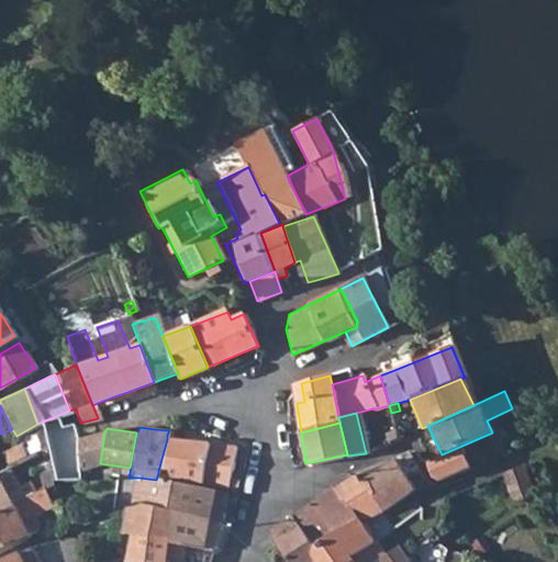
[(104,431),(76,438),(80,470),(100,469),(100,463),(104,431)]
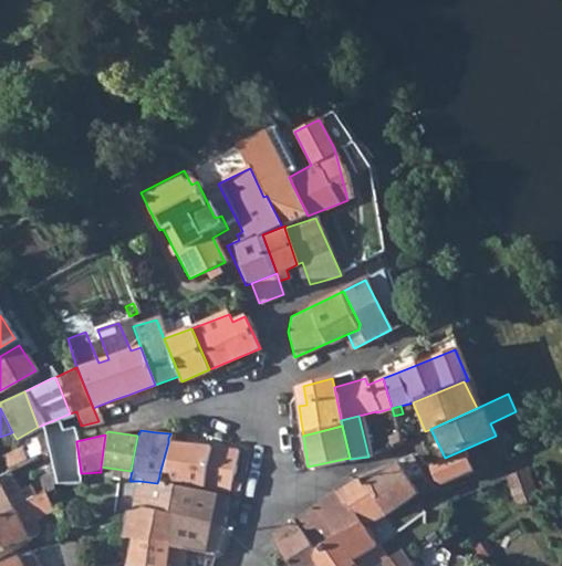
[(41,437),(21,446),(22,449),(29,461),(49,452),(45,446),(44,442),(41,437)]
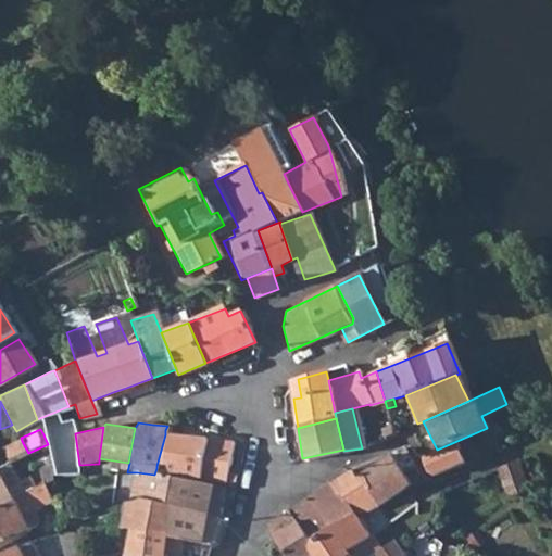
[(75,433),(45,438),(48,444),(57,466),(58,467),(79,465),(75,433)]
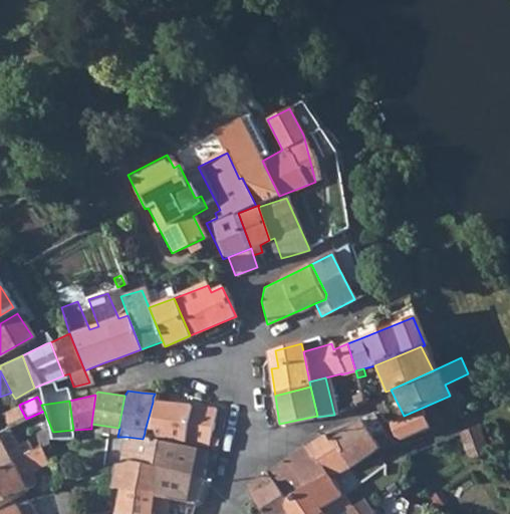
[(145,431),(145,433),(207,446),(215,410),(153,402),(145,431)]
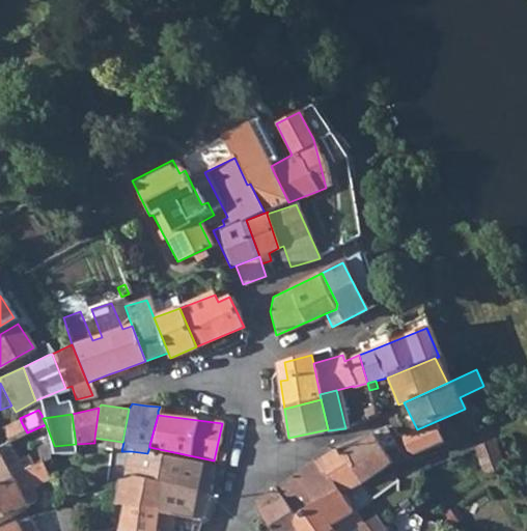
[(7,425),(0,428),(0,443),(27,432),(21,421),(7,425)]
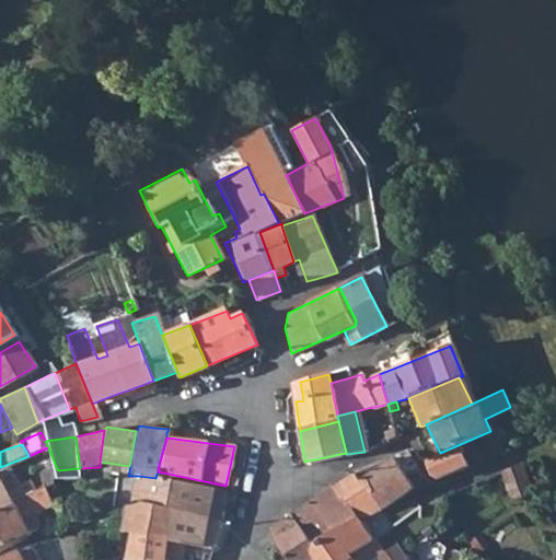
[(397,451),(398,454),(410,489),(416,482),(416,480),(419,476),(404,451),(397,451)]
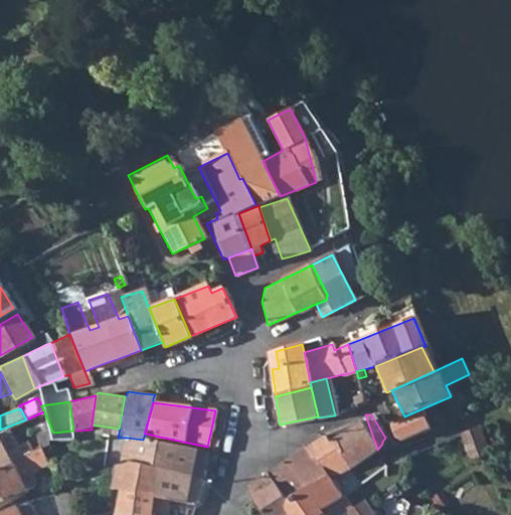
[(366,417),(327,442),(346,470),(367,457),(377,450),(366,417)]
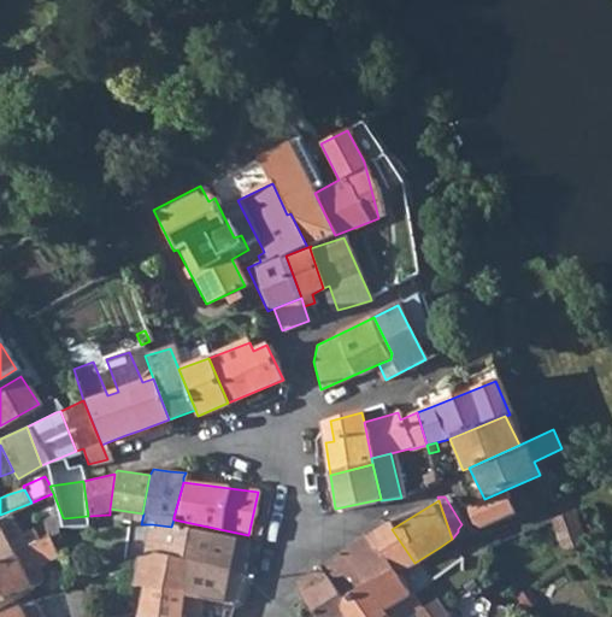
[(507,509),(510,516),(517,513),(513,506),(507,509)]
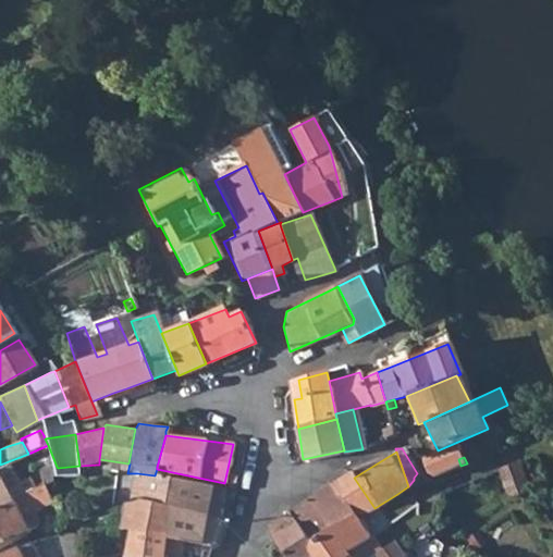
[(41,478),(46,486),(62,481),(61,475),(58,468),(57,467),(49,470),(50,474),(41,478)]
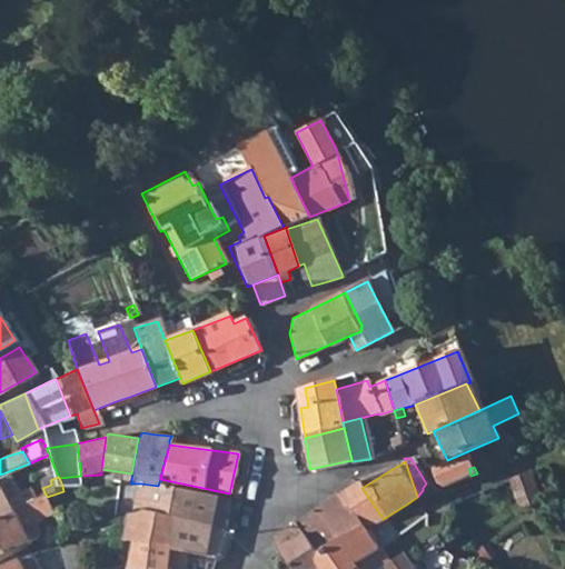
[(508,477),(499,481),(514,506),(523,501),(508,477)]
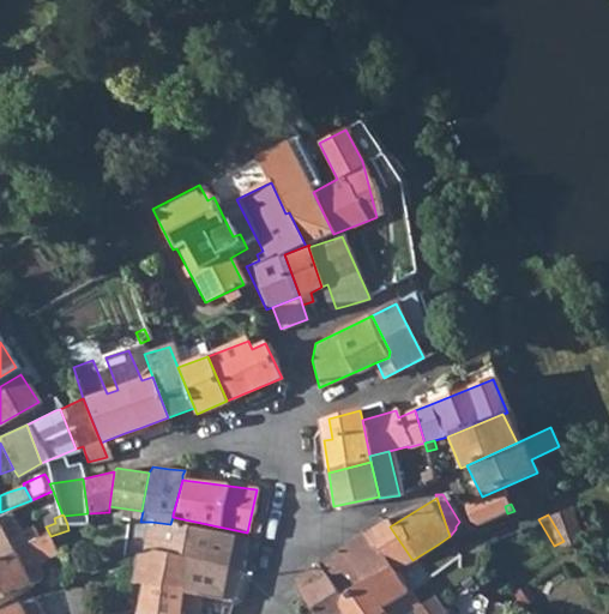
[(386,519),(366,533),(389,572),(412,560),(390,527),(386,519)]
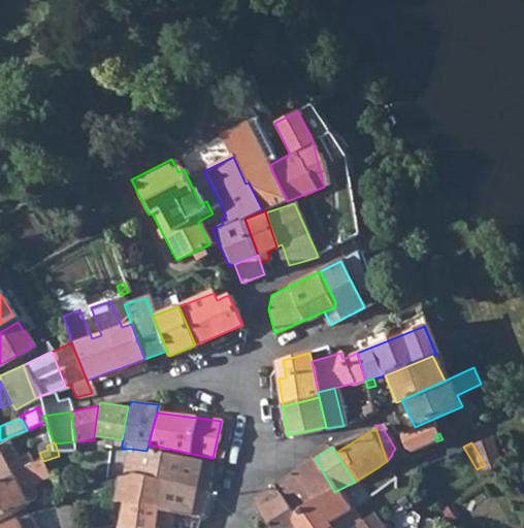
[(130,449),(121,449),(117,476),(125,473),(151,481),(204,494),(210,463),(146,451),(130,449)]
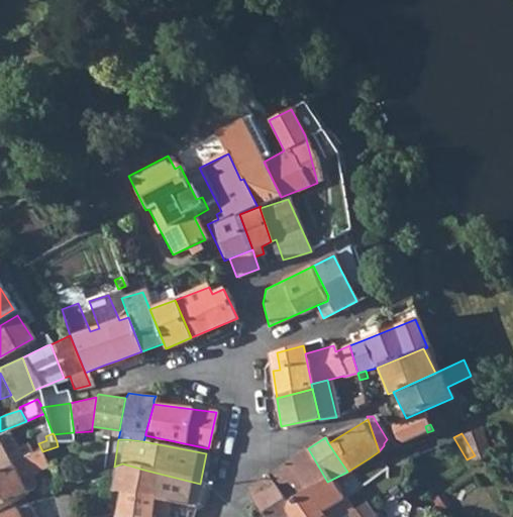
[(0,471),(13,464),(10,459),(0,440),(0,471)]
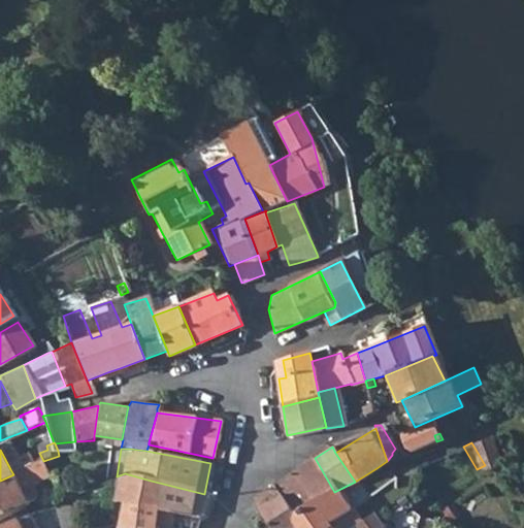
[(303,480),(297,483),(316,510),(336,494),(334,492),(315,458),(297,468),(302,476),(303,480)]
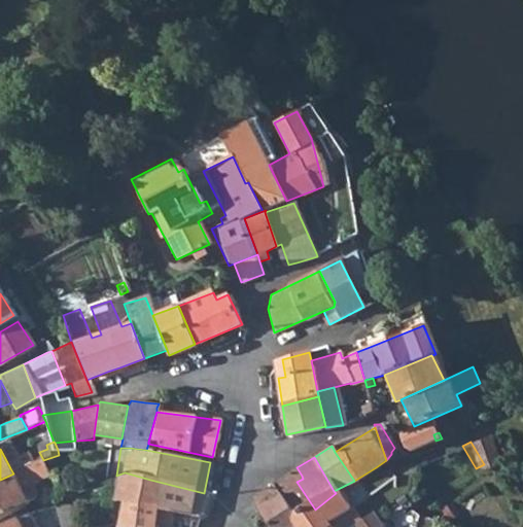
[(0,516),(29,503),(29,501),(36,497),(38,492),(34,484),(46,478),(41,461),(22,469),(13,473),(0,480),(0,516)]
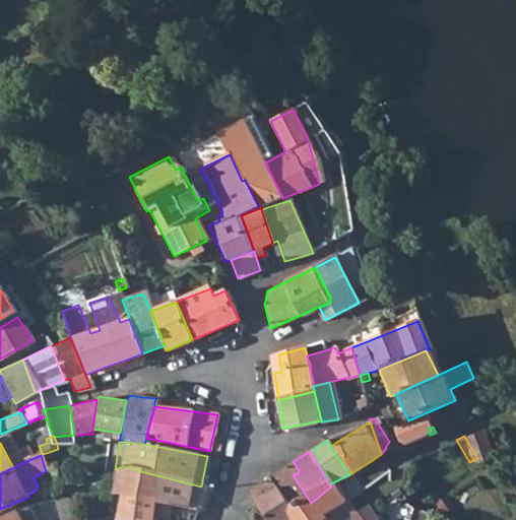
[(18,458),(10,462),(13,467),(21,463),(18,458)]
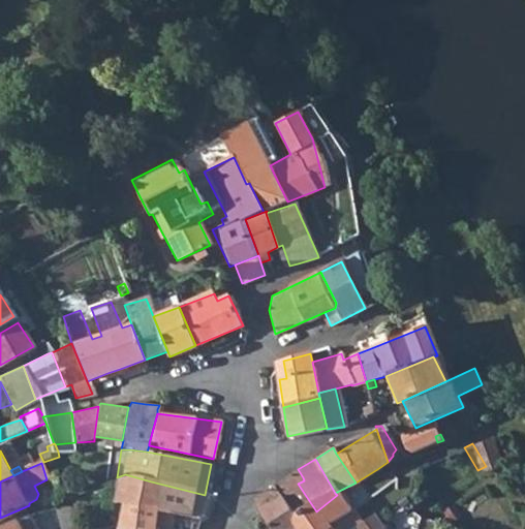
[(117,477),(115,478),(115,502),(121,503),(152,509),(151,481),(125,474),(117,477)]
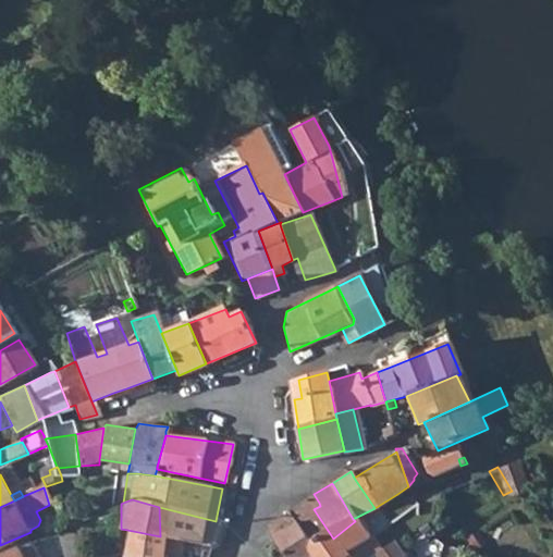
[(307,499),(287,511),(299,530),(314,556),(333,539),(314,509),(307,499)]
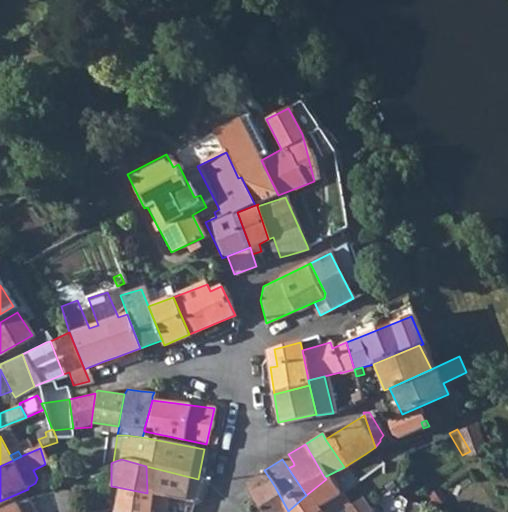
[(198,479),(146,466),(147,493),(148,493),(152,494),(191,502),(193,494),(198,480),(198,479)]
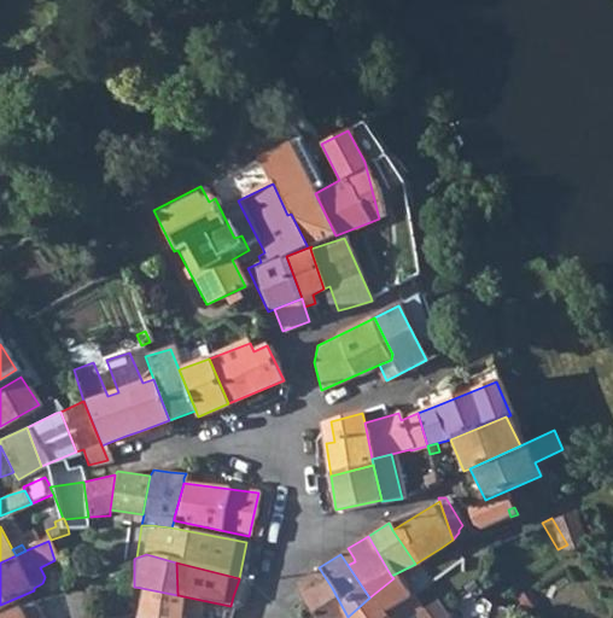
[(304,594),(301,595),(315,617),(345,617),(348,617),(332,588),(319,567),(297,581),(304,594)]
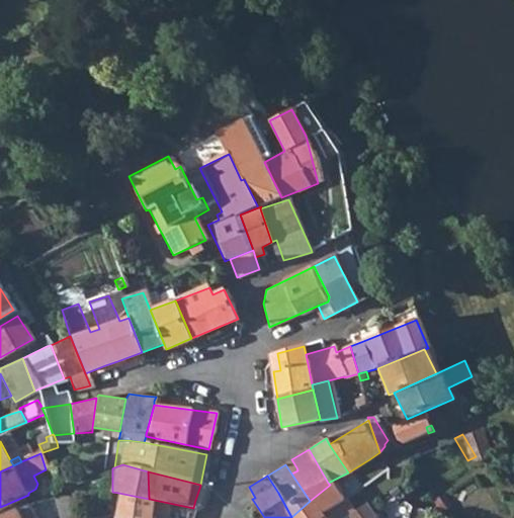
[(366,482),(356,489),(363,499),(373,492),(366,482)]
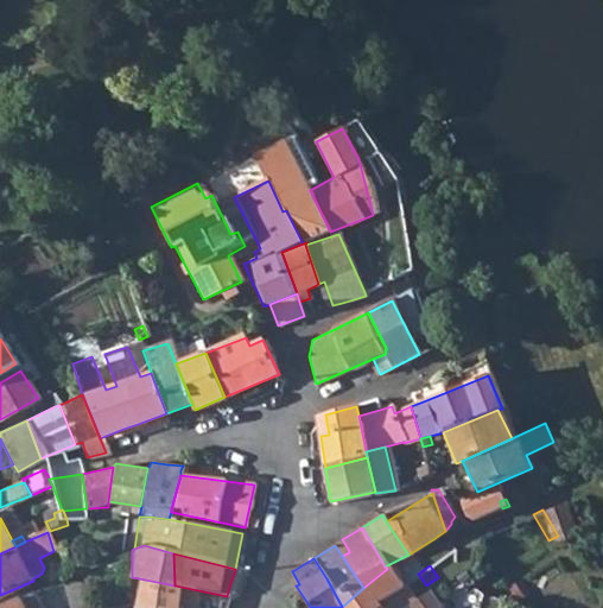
[(343,607),(376,607),(402,590),(399,587),(392,575),(387,569),(363,588),(342,607),(343,607)]
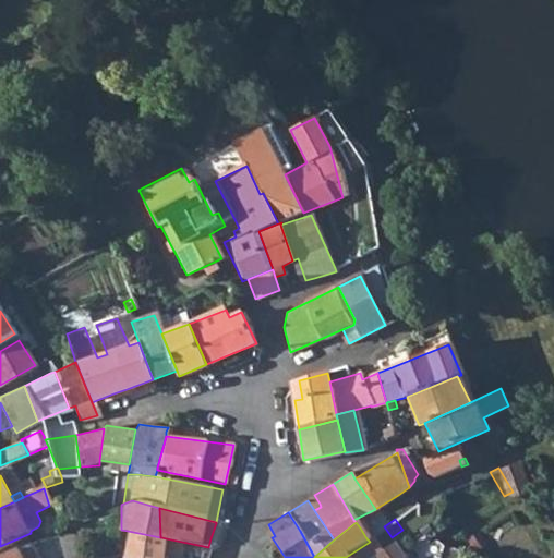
[(125,553),(124,557),(158,557),(161,537),(160,537),(128,531),(125,553)]
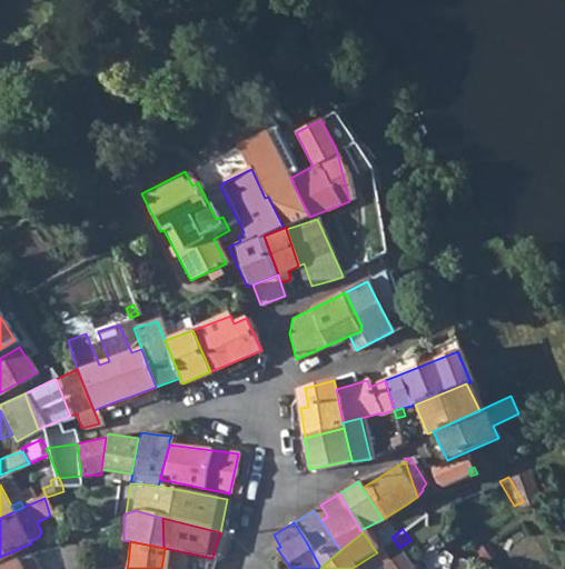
[(73,546),(60,548),(69,568),(76,568),(82,565),(73,546)]
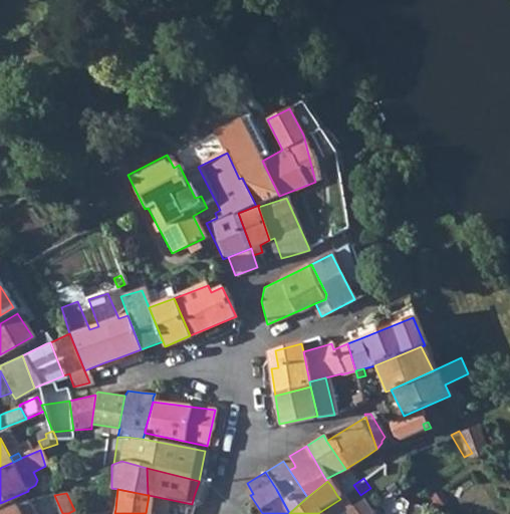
[(188,513),(192,504),(153,496),(165,513),(188,513)]
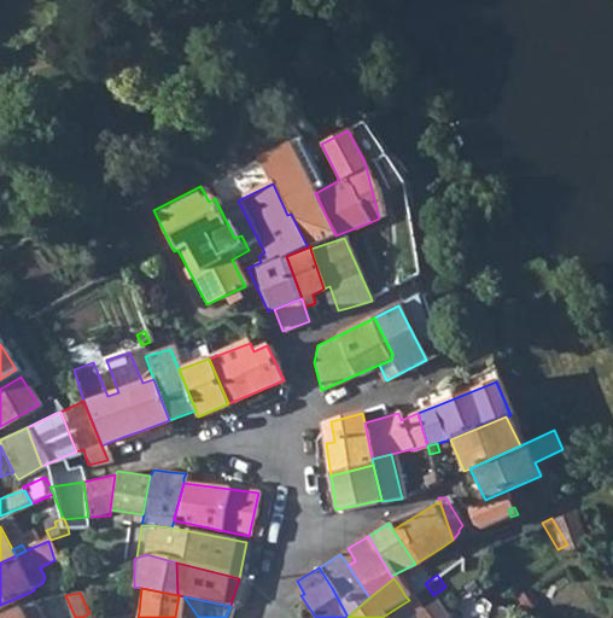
[(409,600),(383,617),(415,617),(420,616),(409,600)]
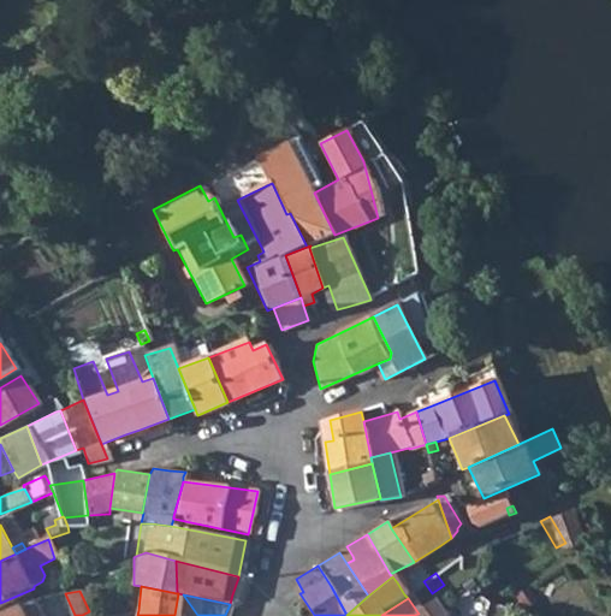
[(0,615),(41,615),(33,602),(25,603),(0,615)]
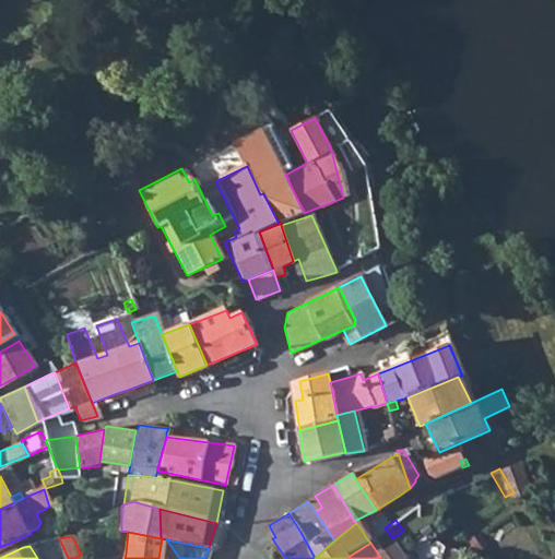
[(376,558),(398,558),(391,549),(380,557),(376,558)]
